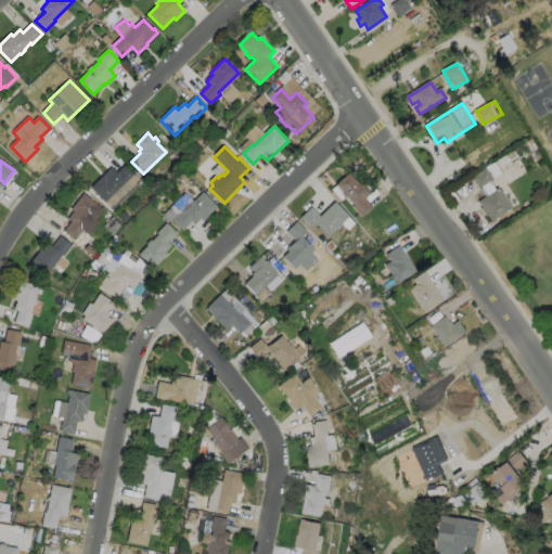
[(526,175),(520,163),(503,172),(510,184),(526,175)]
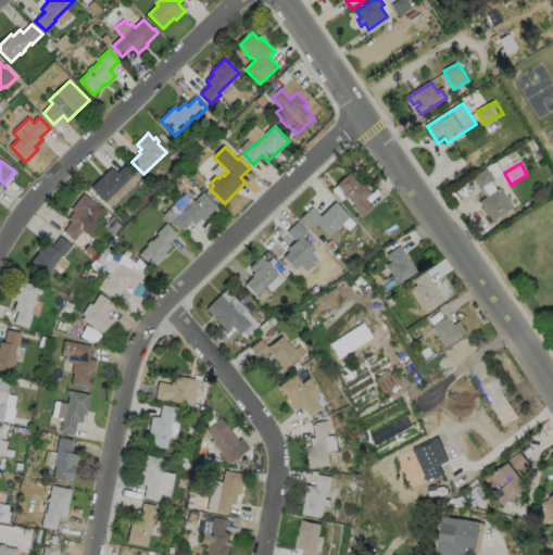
[(127,164),(138,175),(137,176),(143,181),(114,211),(91,188),(112,168),(114,171),(115,169),(118,173),(127,164)]
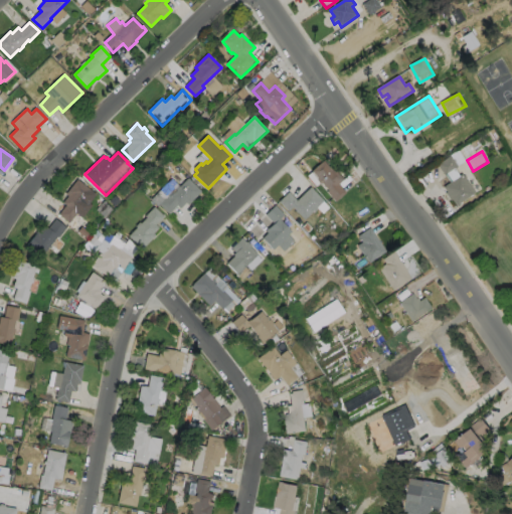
[(326,161),(334,171),(336,169),(345,180),(340,184),(347,193),(337,202),(329,192),(330,191),(323,182),(322,183),(319,180),(320,179),(314,171),(326,161)]
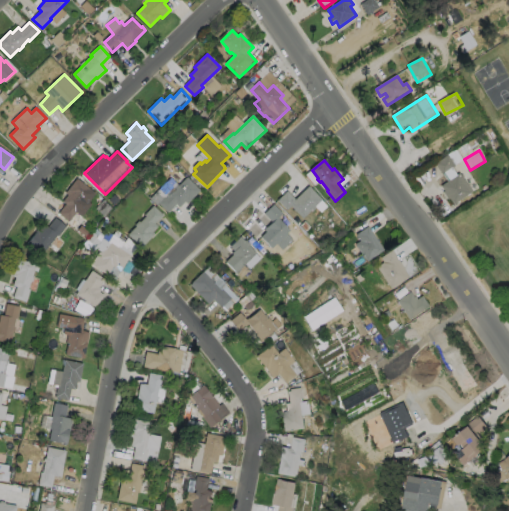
[(474,192),(455,205),(451,199),(449,200),(444,192),(446,191),(442,187),(462,173),(474,192)]
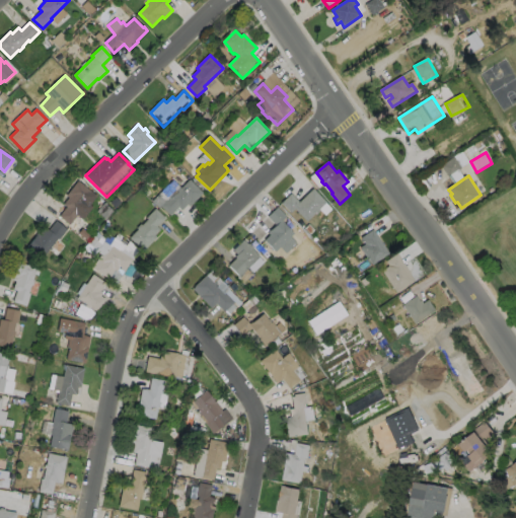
[(79,215),(71,225),(60,216),(68,207),(64,205),(70,198),(67,196),(79,180),(94,193),(77,214),(79,215)]
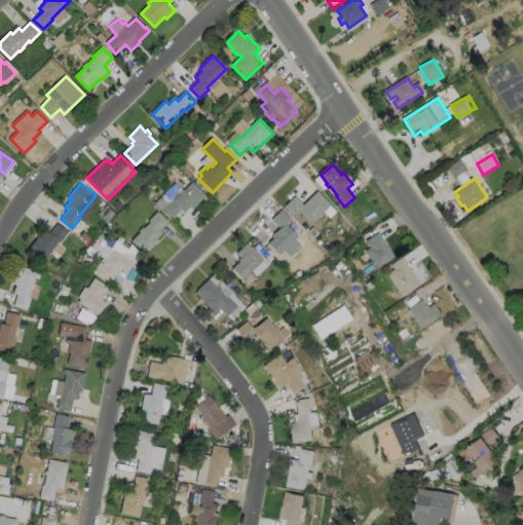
[(193,183),(207,196),(193,210),(191,208),(185,214),(182,211),(174,220),(163,210),(183,190),(184,191),(193,183)]
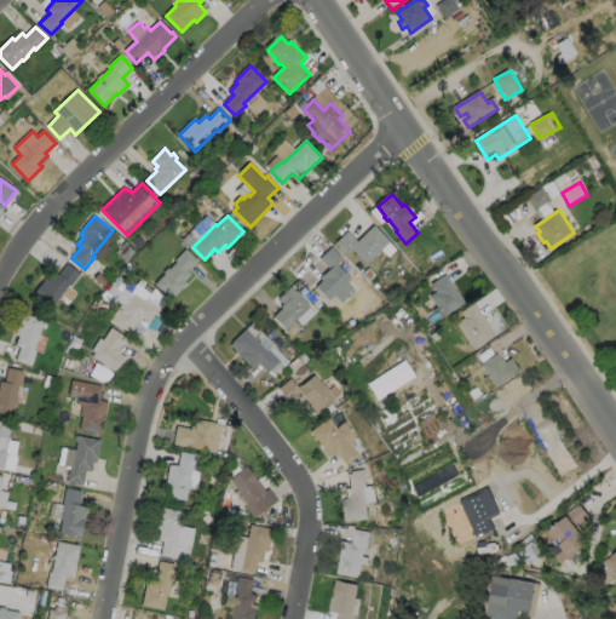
[(376,225),(392,242),(368,264),(355,250),(349,254),(338,244),(350,231),(360,242),(376,225)]
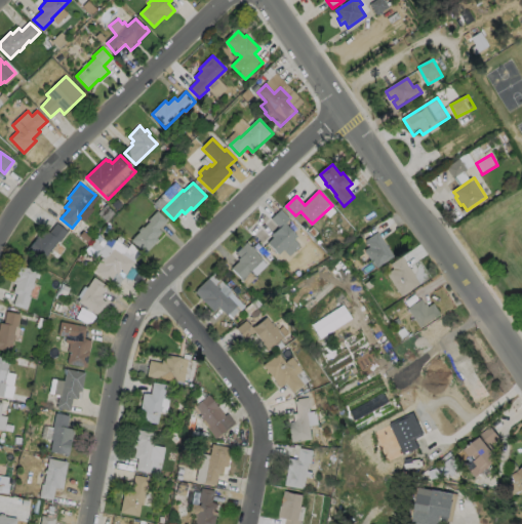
[(299,237),(280,254),(270,243),(275,238),(273,236),(281,228),(273,219),(283,210),(291,219),(288,223),(289,225),(288,226),(299,237)]
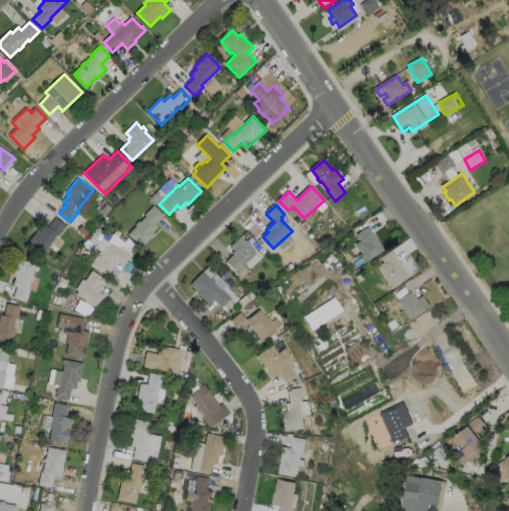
[(164,216),(156,224),(159,227),(154,233),(156,235),(142,249),(129,236),(137,227),(136,226),(140,222),(141,223),(147,217),(145,216),(154,206),(164,216)]
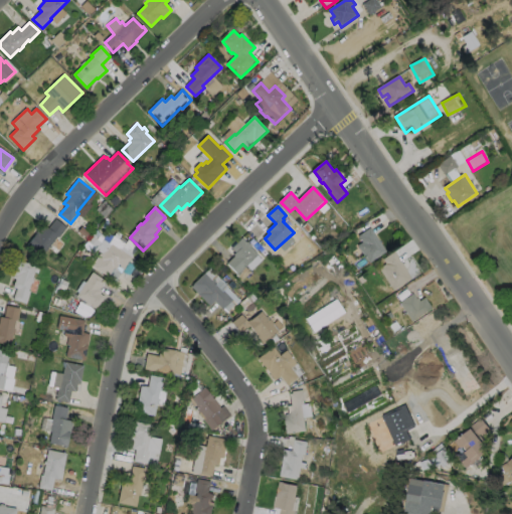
[(67,228),(60,237),(67,243),(58,254),(49,247),(42,257),(28,245),(37,234),(36,233),(44,224),(49,228),(56,219),(67,228)]
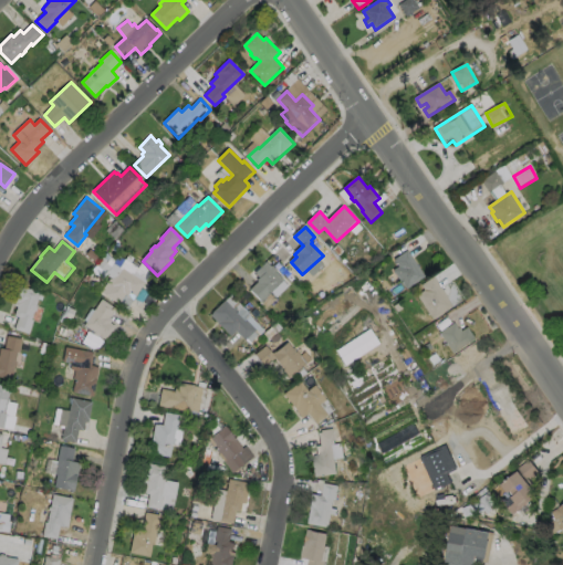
[(425,278),(407,290),(394,271),(399,268),(395,260),(408,251),(425,278)]
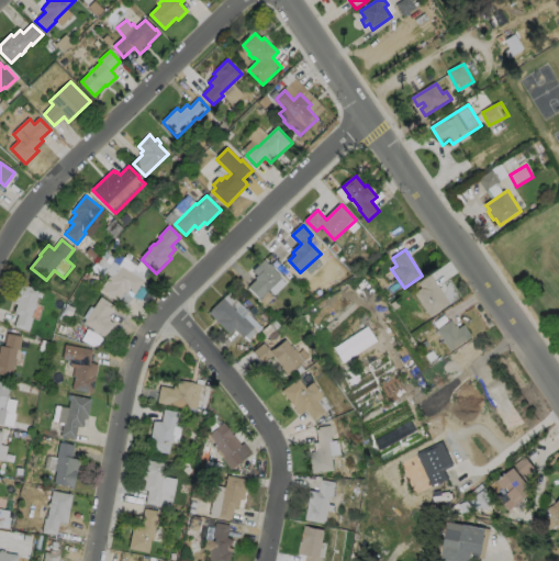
[(112,281),(124,259),(108,250),(96,272),(112,281)]
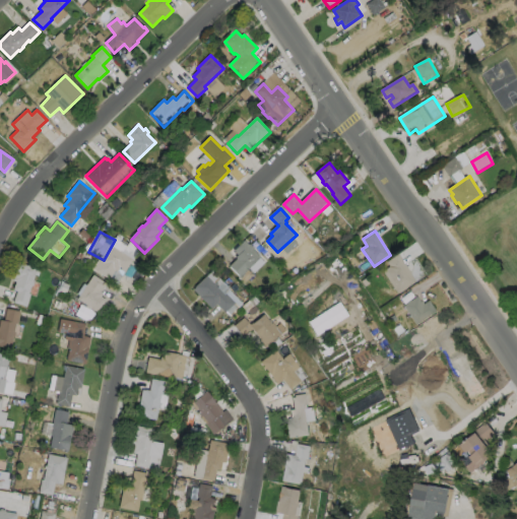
[(246,241),(250,245),(252,244),(256,248),(254,249),(262,257),(241,277),(231,266),(239,259),(237,258),(239,256),(235,251),(246,241)]
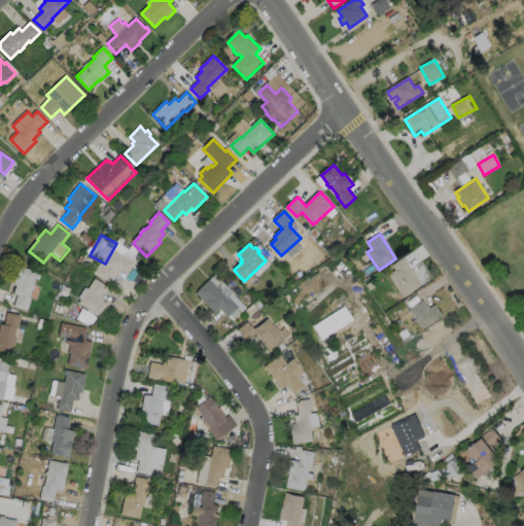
[(114,252),(125,258),(127,255),(137,261),(127,277),(121,274),(120,276),(117,274),(111,283),(99,275),(114,252)]
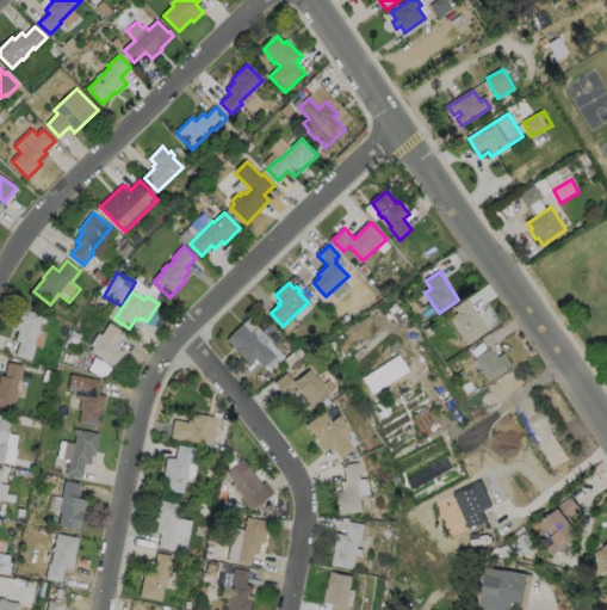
[(489,332),(468,345),(450,319),(458,313),(454,308),(469,299),(484,322),(483,324),(489,332)]
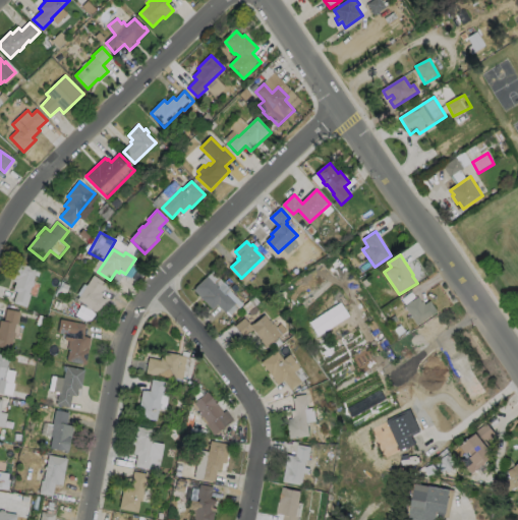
[(42,271),(40,277),(37,276),(35,281),(37,282),(35,287),(33,286),(31,294),(32,295),(29,307),(15,303),(18,292),(15,291),(17,283),(14,282),(20,264),(42,271)]
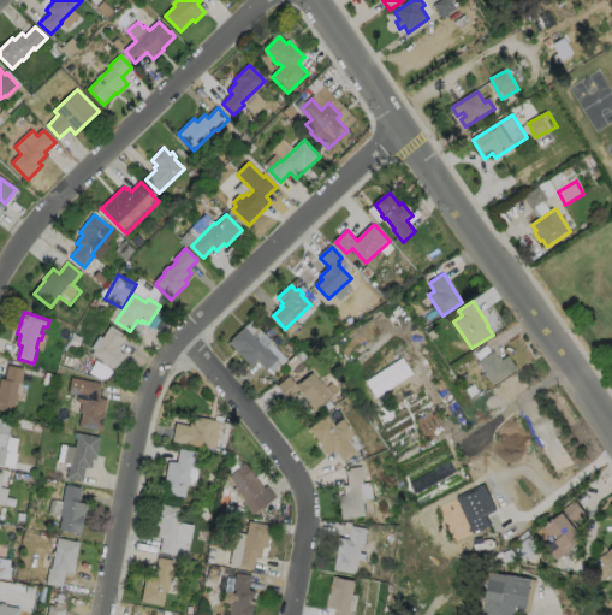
[(126,356),(117,372),(93,356),(112,326),(126,337),(119,348),(123,349),(120,353),(126,356)]
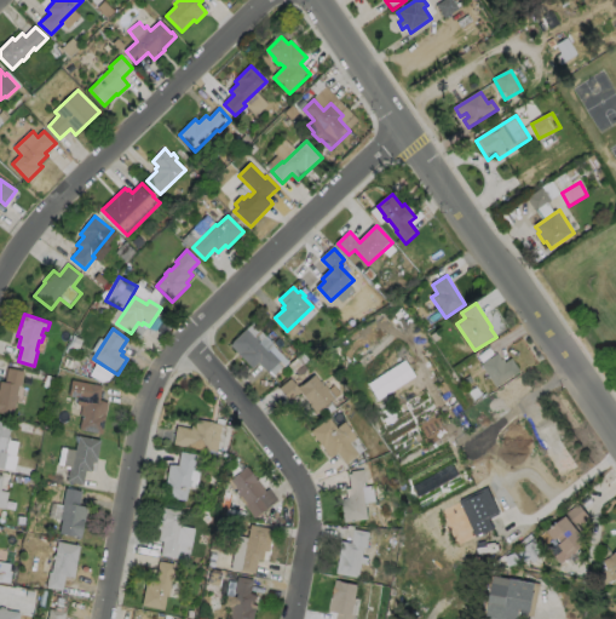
[(248,330),(255,338),(257,337),(262,342),(260,343),(269,353),(271,350),(281,362),(270,373),(260,364),(254,370),(232,345),(235,343),(234,343),(248,330)]
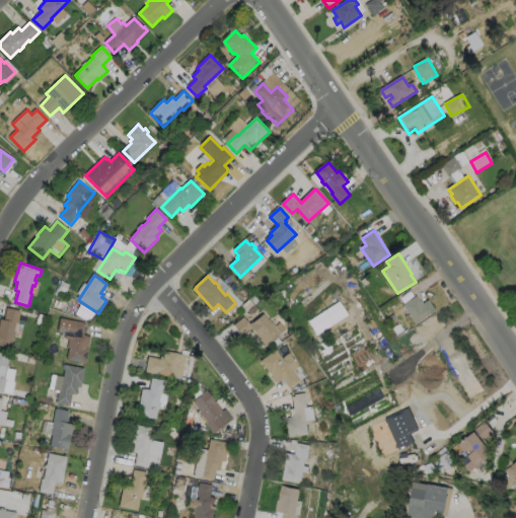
[(417,296),(422,304),(429,300),(436,312),(416,325),(403,305),(417,296)]
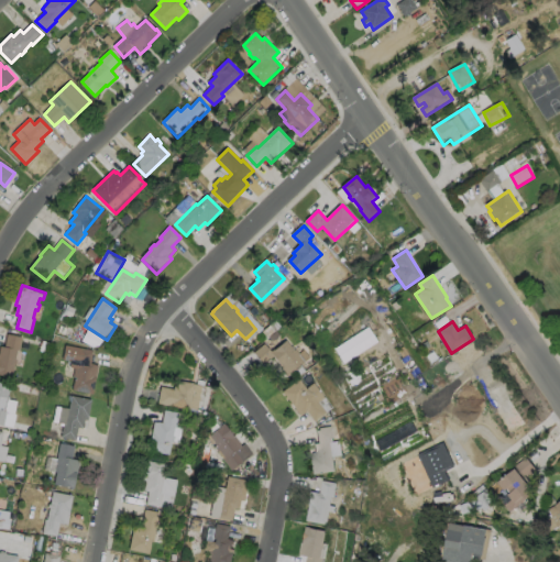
[(23,338),(21,351),(19,351),(13,377),(0,375),(0,354),(2,346),(7,348),(9,334),(23,338)]
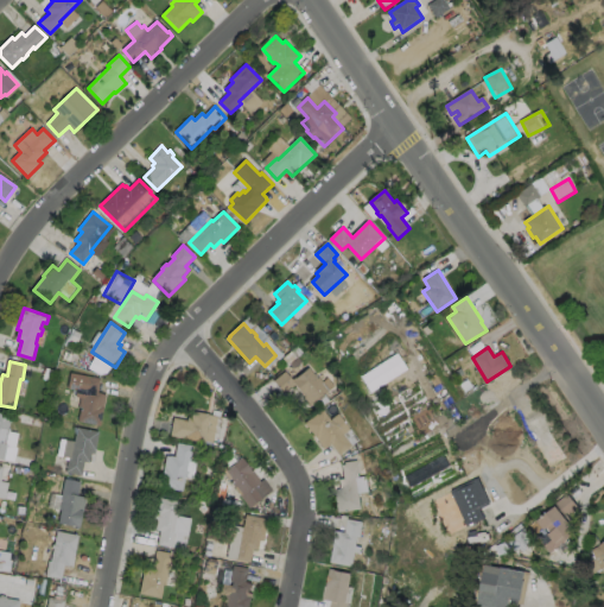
[(309,368),(328,392),(311,405),(294,385),(285,393),(274,381),(286,372),(293,381),(309,368)]
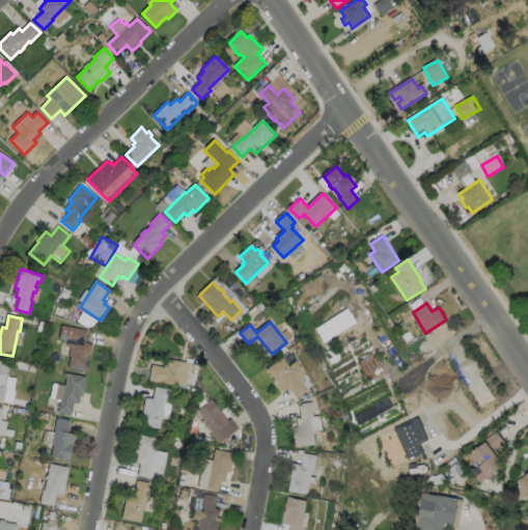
[(91,356),(88,372),(68,368),(72,357),(70,356),(75,329),(88,332),(86,343),(90,344),(88,356),(91,356)]
